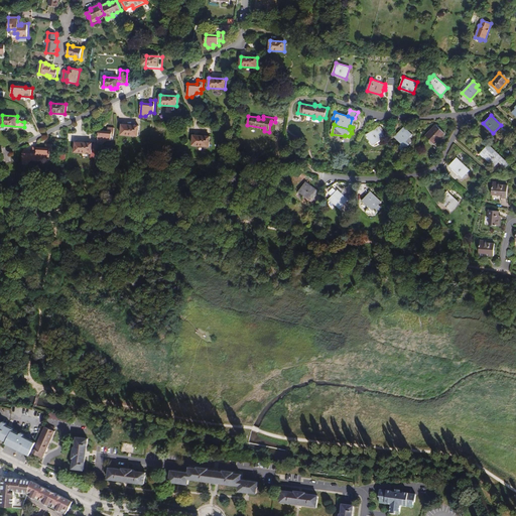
[(139,126),(122,125),(121,135),(138,136),(139,126)]
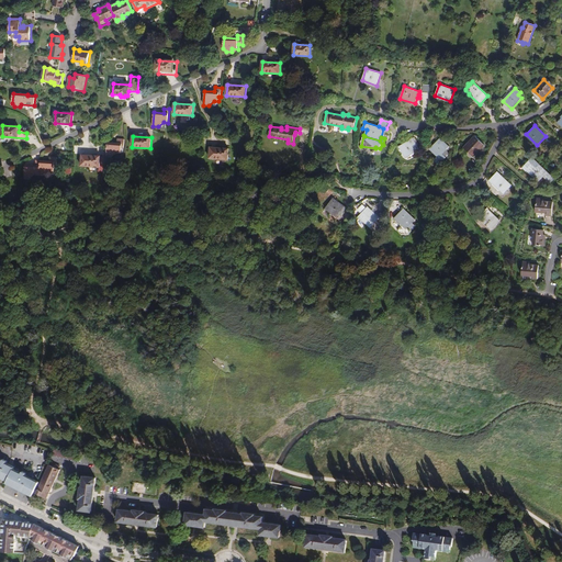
[(475,136),(464,147),(473,157),(485,145),(475,136)]
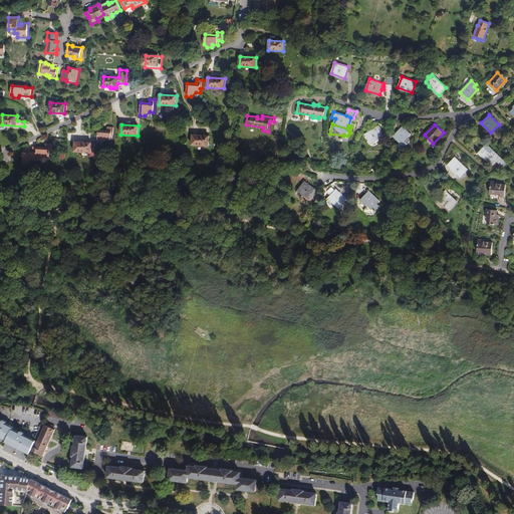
[(377,126),(365,134),(371,145),(384,137),(377,126)]
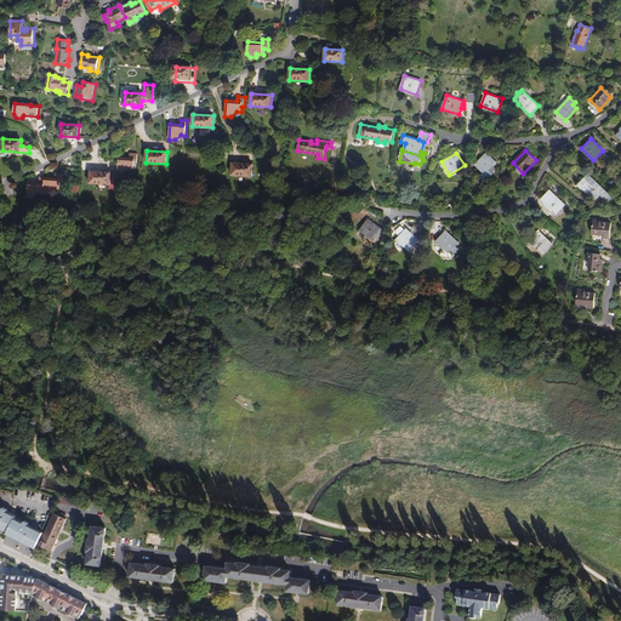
[(485,172),(489,169),(496,161),(486,153),(476,164),(485,172)]
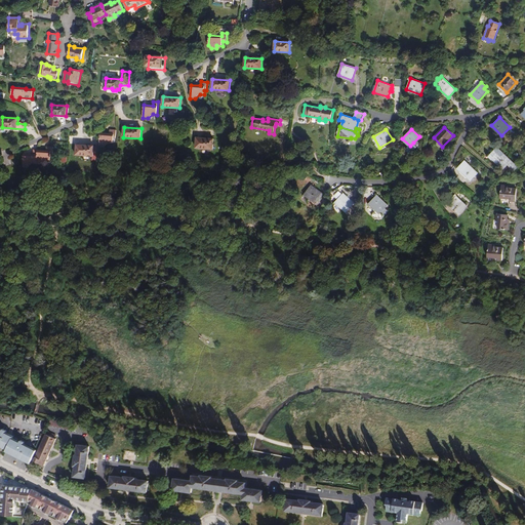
[(110,133),(101,133),(99,147),(104,147),(109,143),(114,143),(114,138),(116,138),(116,130),(110,130),(110,133)]
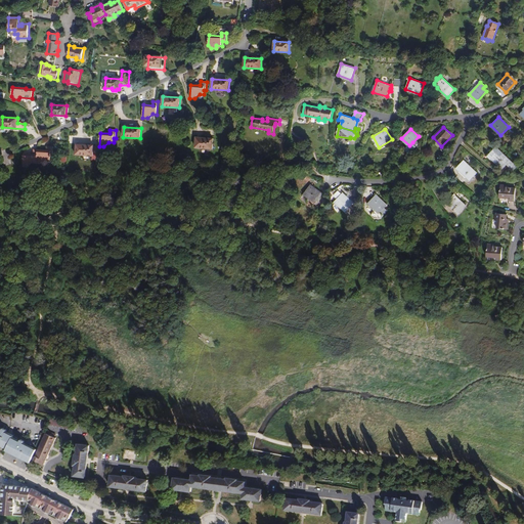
[(213,139),(197,137),(195,147),(213,148),(213,139)]
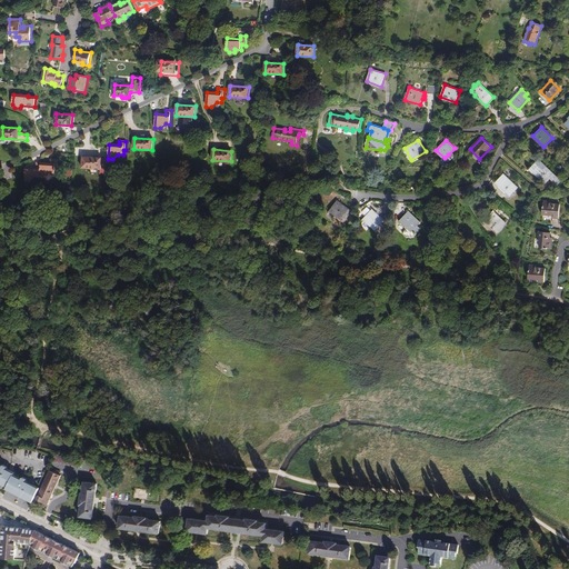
[(452,159),(448,155),(445,158),(440,162),(445,168),(452,159)]
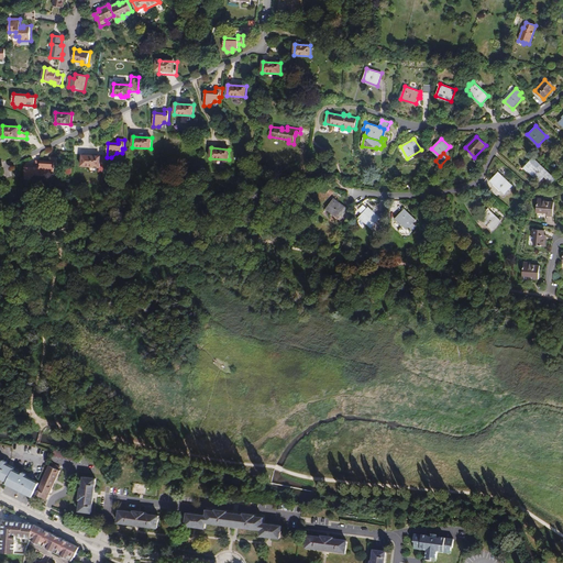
[(100,156),(83,155),(81,166),(100,167),(100,156)]
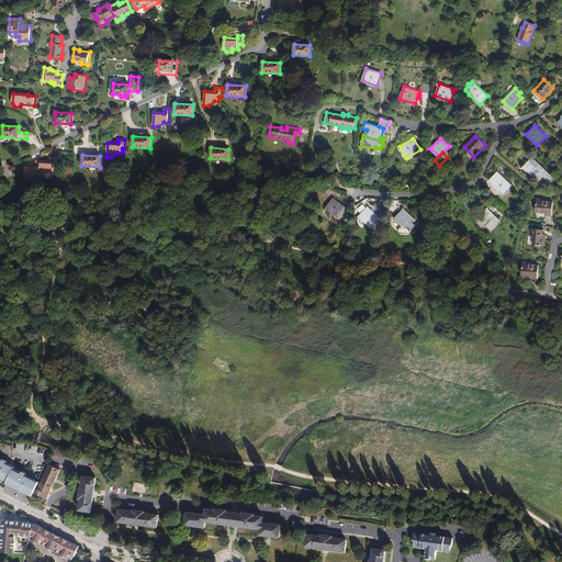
[(41,160),(40,175),(45,176),(49,171),(55,171),(55,167),(57,167),(57,158),(51,157),(51,161),(41,160)]
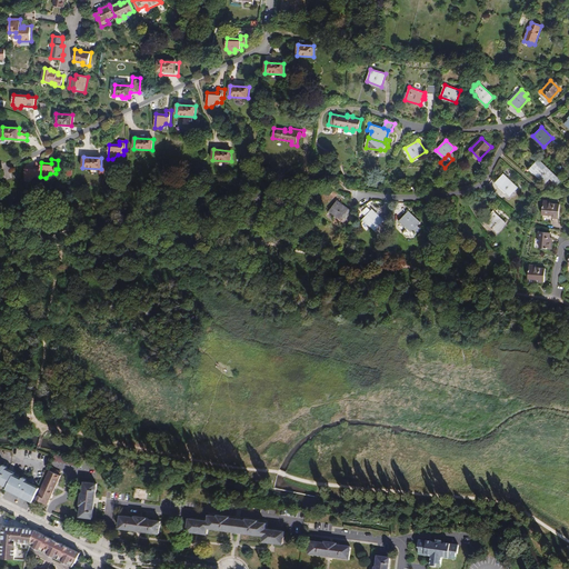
[(539,159),(529,169),(546,183),(550,178),(558,186),(561,181),(539,159)]
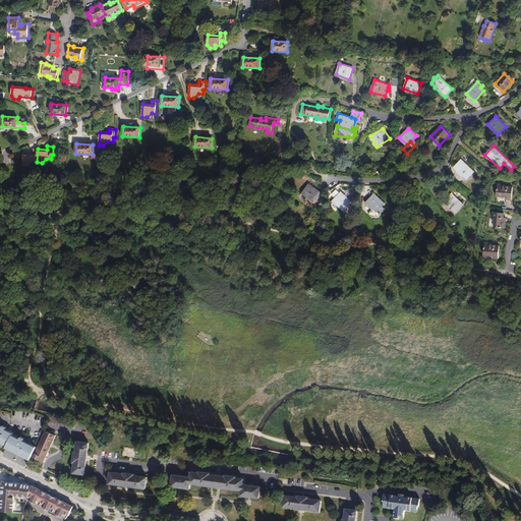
[(33,162),(37,162),(38,149),(33,149),(33,153),(23,153),(22,166),(27,166),(33,162)]
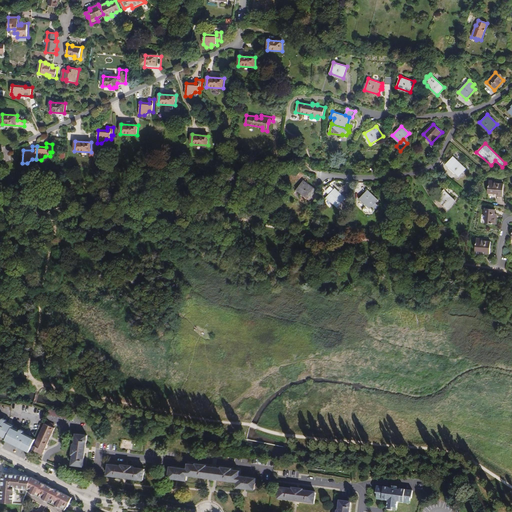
[(456,159),(449,167),(459,176),(466,168),(456,159)]
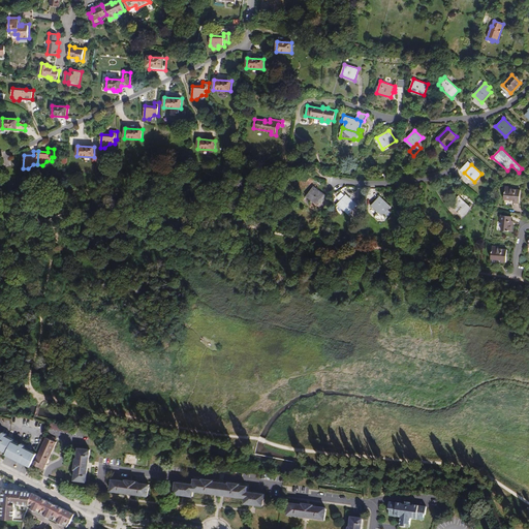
[(314,186),(307,196),(318,205),(325,194),(314,186)]
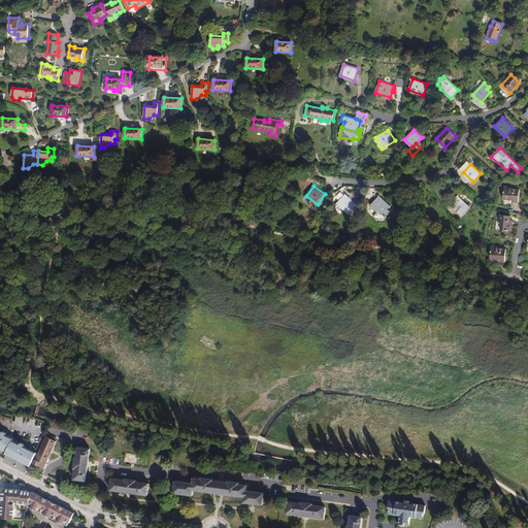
[(510,187),(504,187),(503,199),(514,200),(514,202),(519,202),(520,190),(510,189),(510,187)]
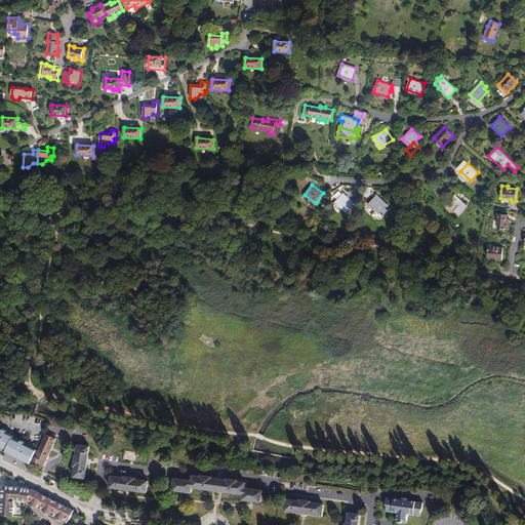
[(333,196),(337,200),(342,194),(338,191),(333,196)]
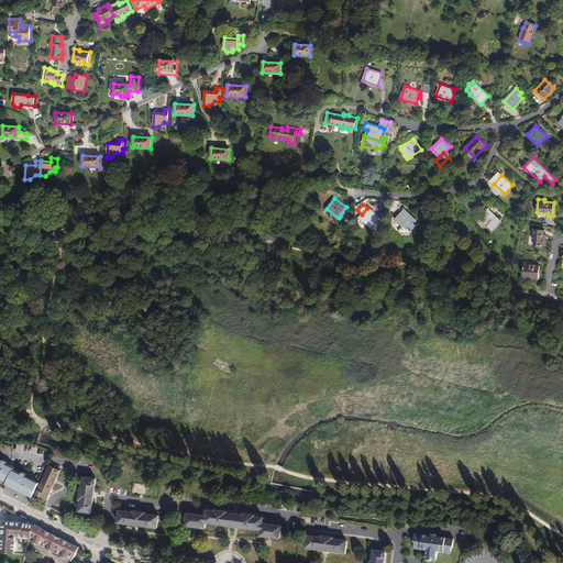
[(367,208),(362,214),(360,217),(371,227),(381,218),(368,207),(367,208)]
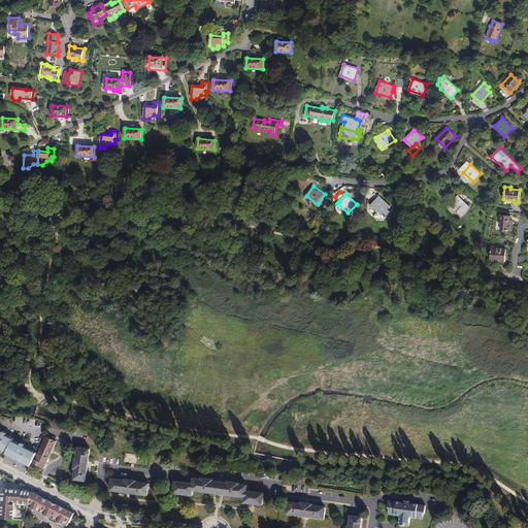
[(458,195),(453,200),(455,201),(451,205),(462,216),(470,207),(458,195)]
